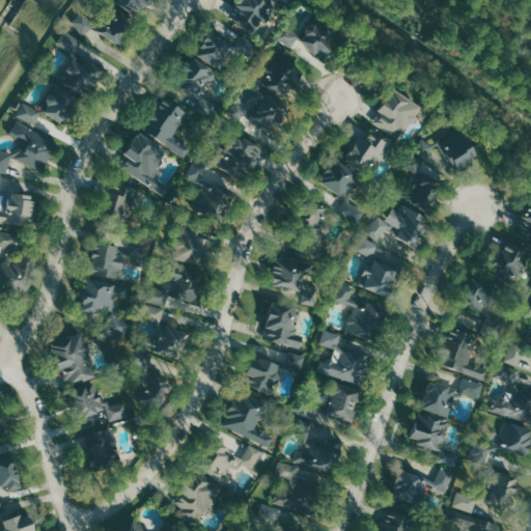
[(108,0),(144,0),(134,17),(108,0)]
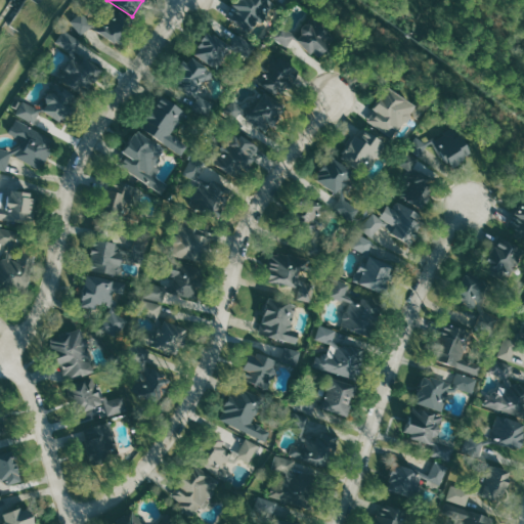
[(232,0),(268,0),(273,3),(260,23),(257,20),(248,34),(222,15),(232,0)]
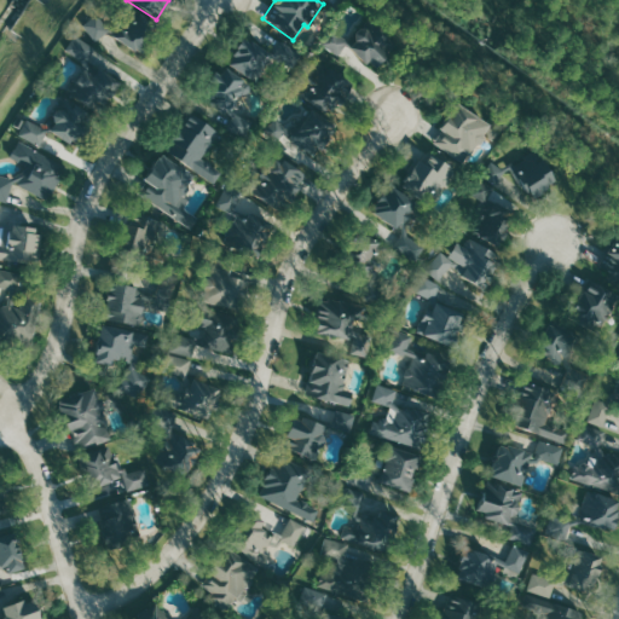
[(80,24),(96,13),(105,25),(117,27),(129,5),(158,23),(140,52),(108,32),(93,42),(80,24)]
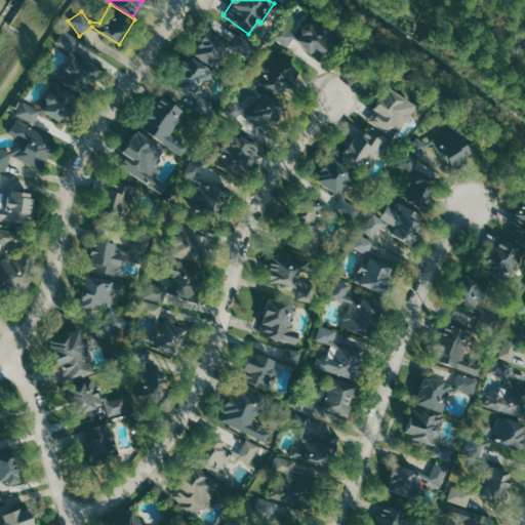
[(314,18),(295,40),(280,27),(272,36),(288,50),(295,42),(310,54),(312,51),(318,56),(334,37),(314,18)]
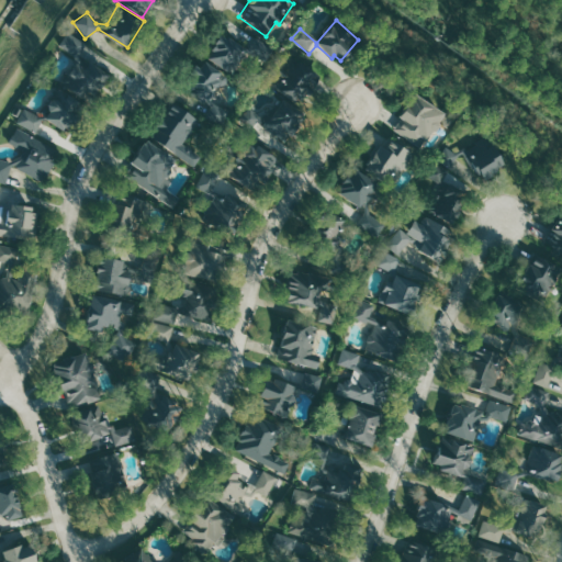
[(62,85),(76,64),(74,56),(57,46),(67,30),(87,43),(79,55),(109,75),(90,103),(62,85)]
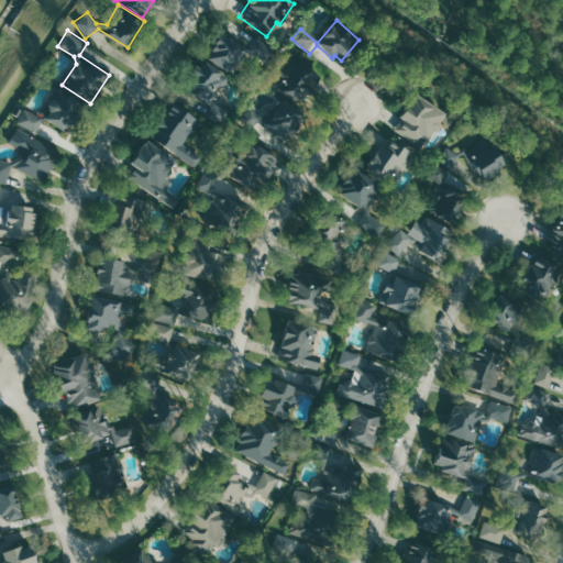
[(257,40),(249,53),(220,36),(207,57),(233,74),(245,53),(250,54),(251,52),(264,59),(271,48),(257,40)]
